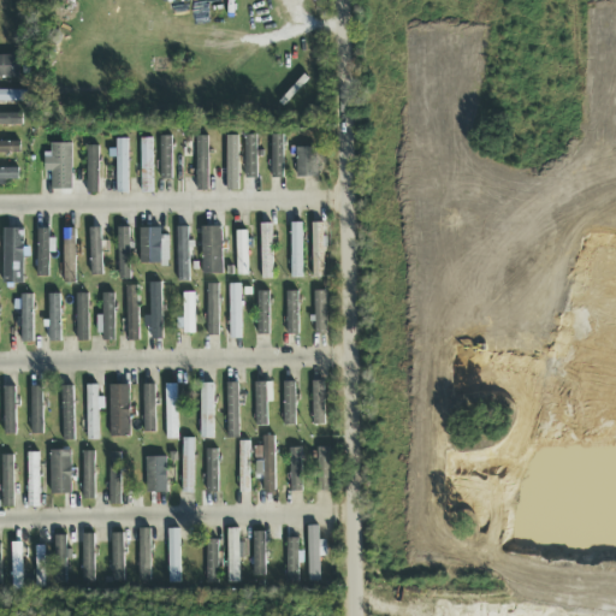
[(0,80),(19,80),(19,57),(0,57),(0,80)]
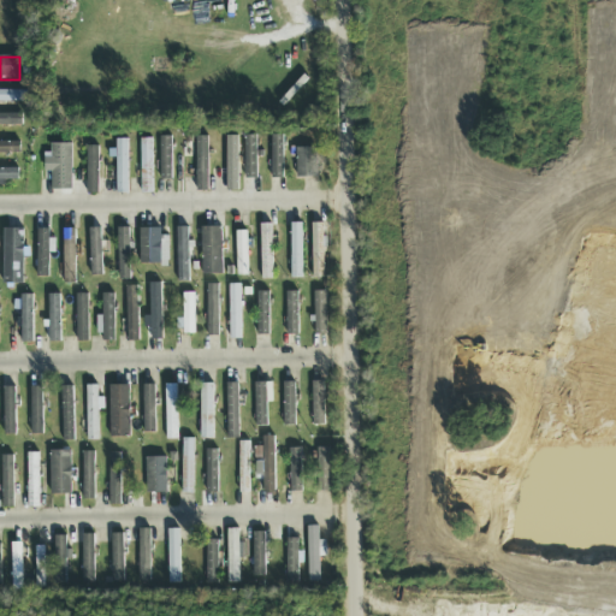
[(27,92),(0,92),(0,102),(27,104),(27,92)]
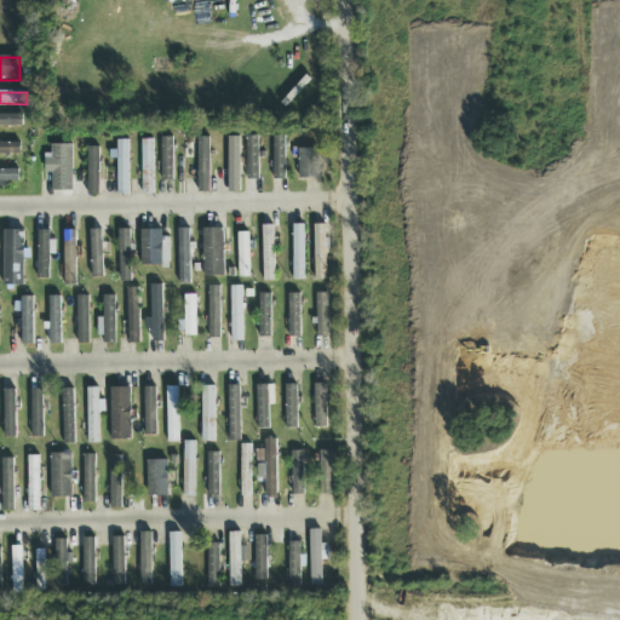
[(22,115),(0,115),(0,126),(22,127),(22,115)]
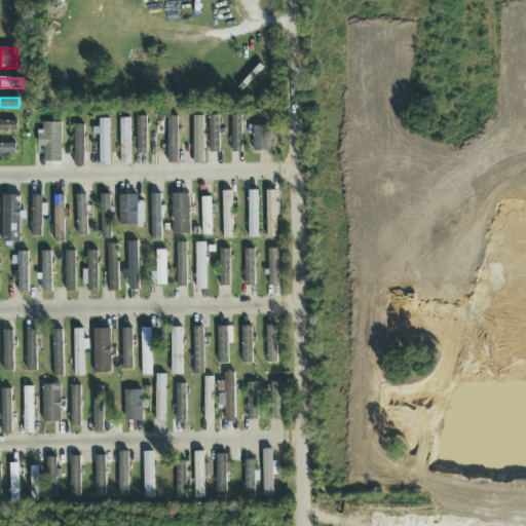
[(220,152),(219,116),(210,116),(210,153),(220,152)]
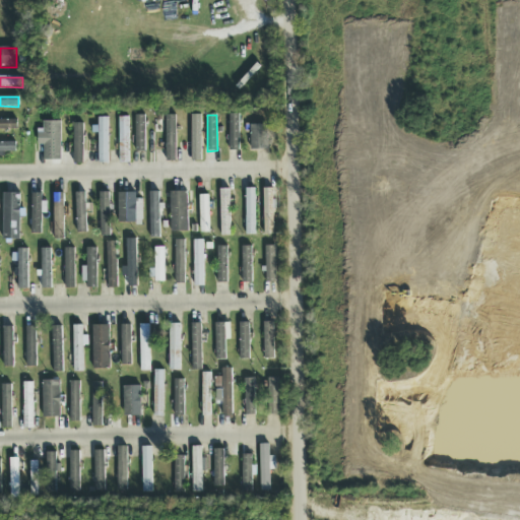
[(230,115),(230,151),(239,151),(240,115),(230,115)]
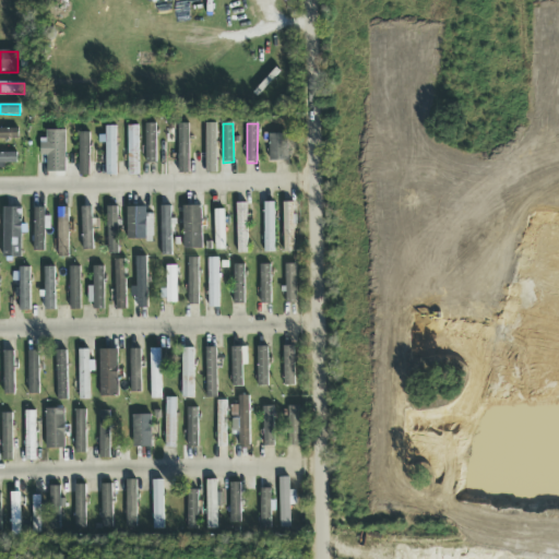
[(146,165),(156,165),(156,125),(145,125),(146,165)]
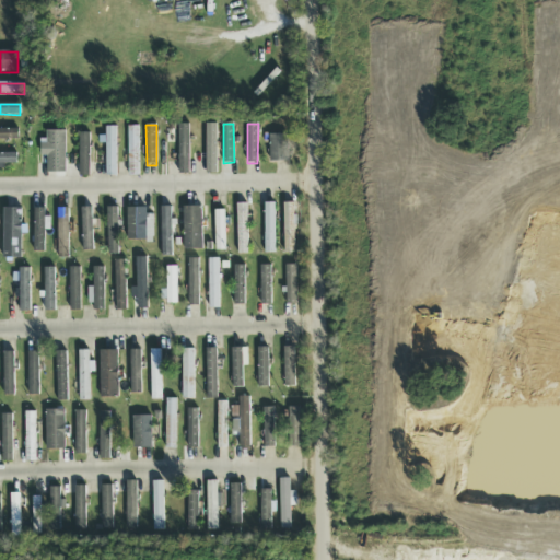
[(189,175),(188,125),(178,125),(178,175),(189,175)]
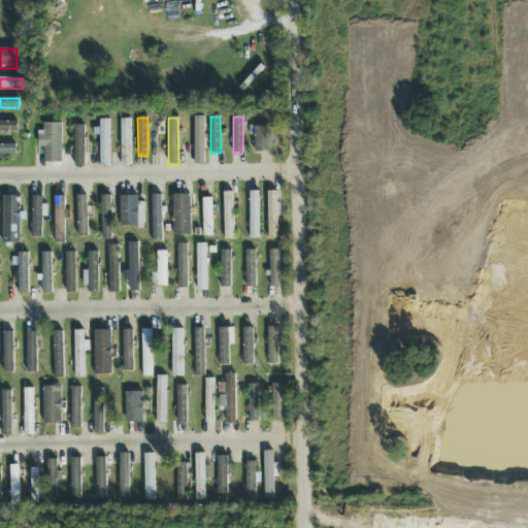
[(204,118),(194,118),(195,165),(204,165),(204,118)]
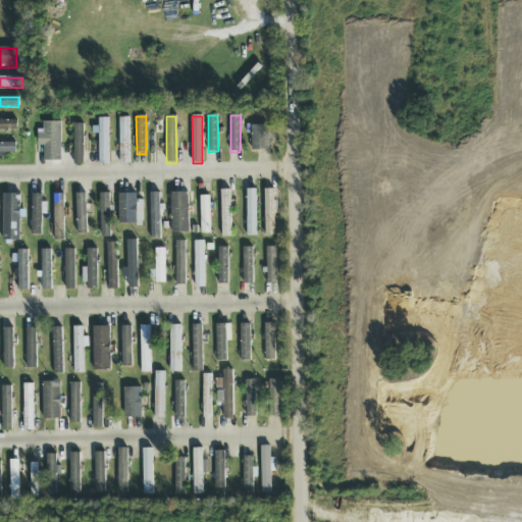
[(108,118),(99,118),(98,132),(99,132),(99,164),(108,164),(108,118)]
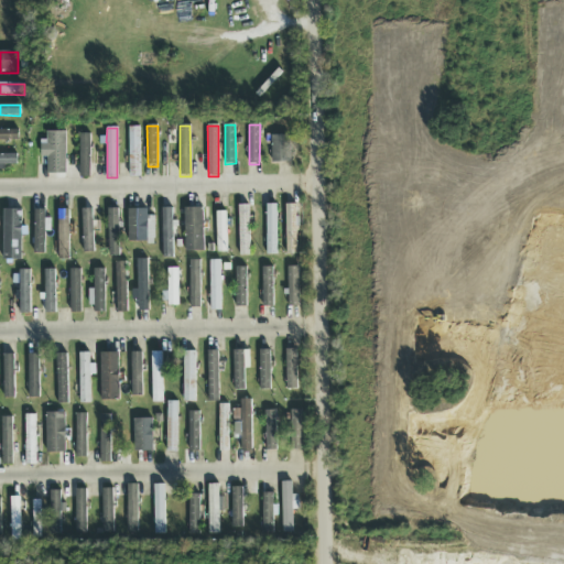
[(129,177),(140,177),(139,128),(128,128),(129,177)]
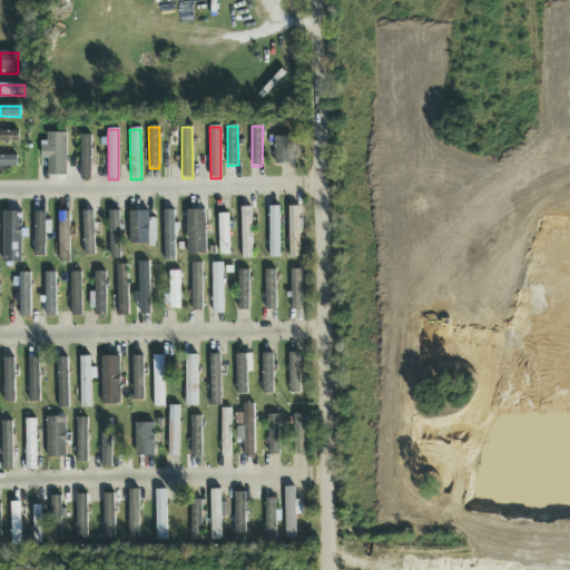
[(0,143),(19,143),(19,131),(0,131),(0,143)]
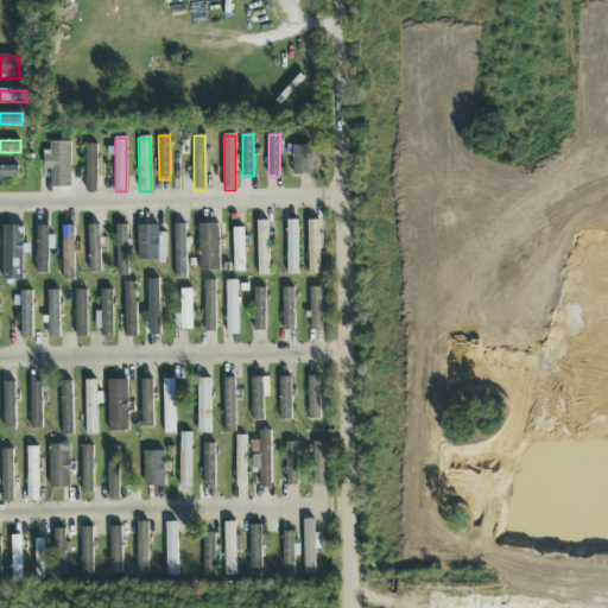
[(71,143),(51,143),(50,188),(70,189),(71,143)]
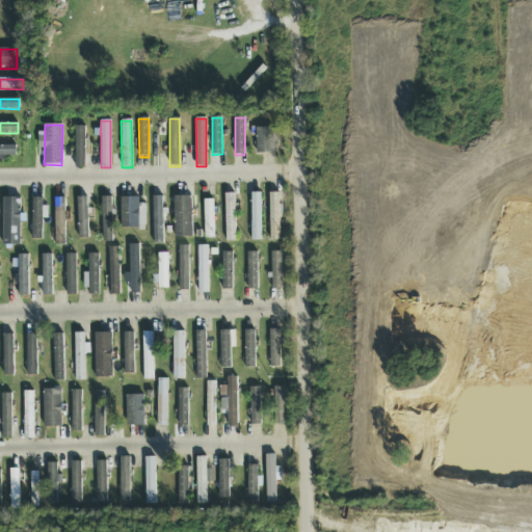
[(84,127),(74,127),(75,167),(85,167),(84,127)]
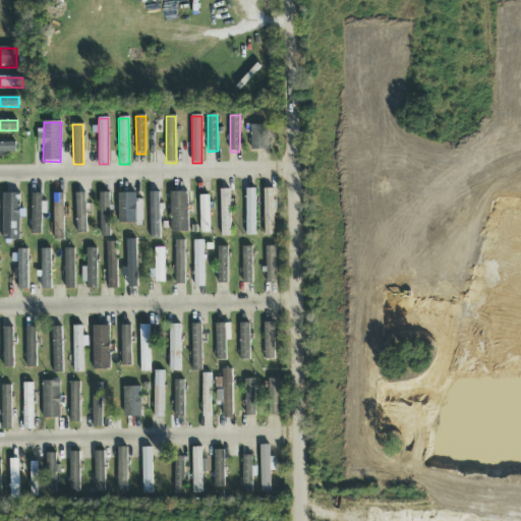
[(269,151),(268,125),(250,126),(251,151),(269,151)]
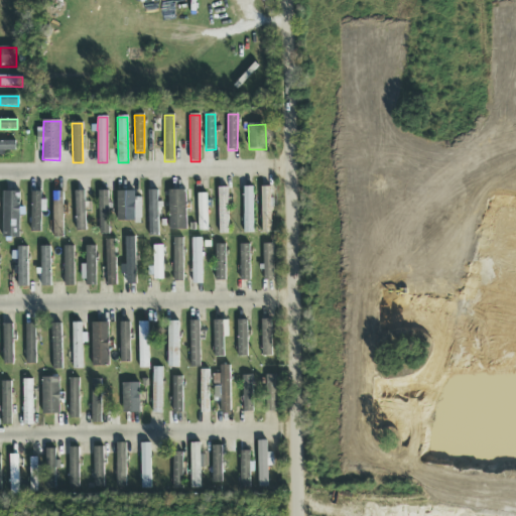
[(0,141),(0,155),(5,156),(5,152),(16,151),(15,141),(0,141)]
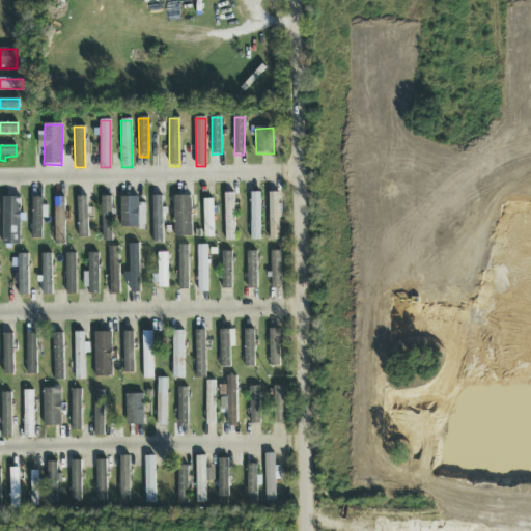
[(260,193),(251,194),(251,241),(260,241),(260,193)]
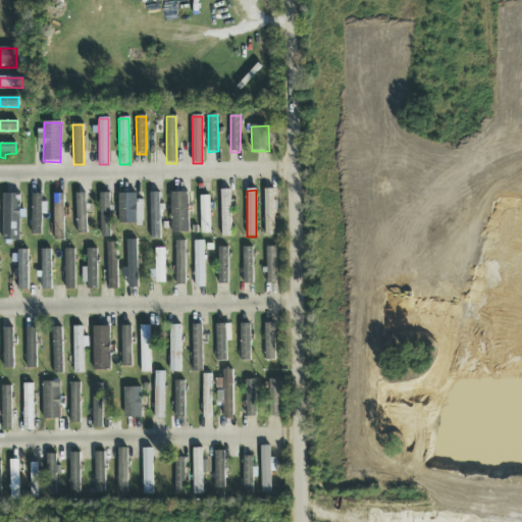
[(275,237),(274,190),(264,190),(264,237),(275,237)]
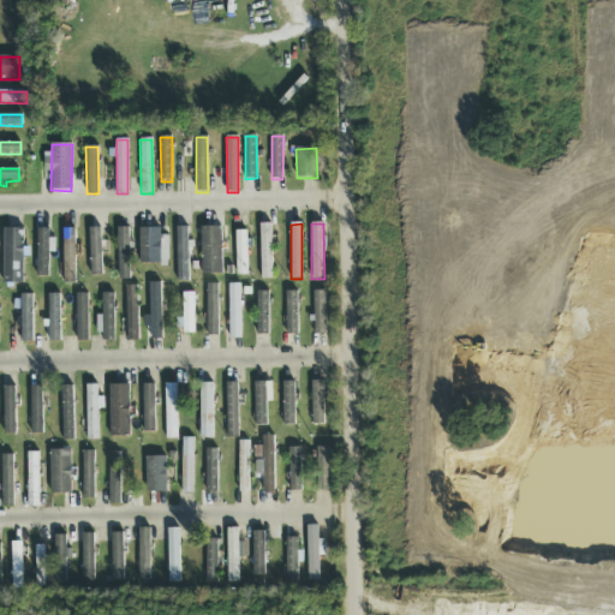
[(272,225),(260,225),(261,280),(273,279),(272,225)]
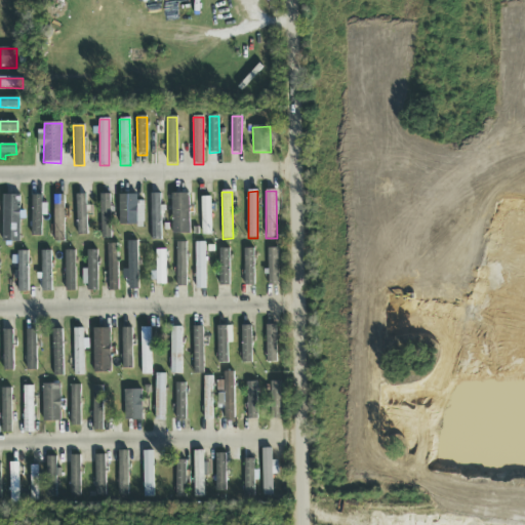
[(171,194),(172,235),(190,235),(189,194),(171,194)]
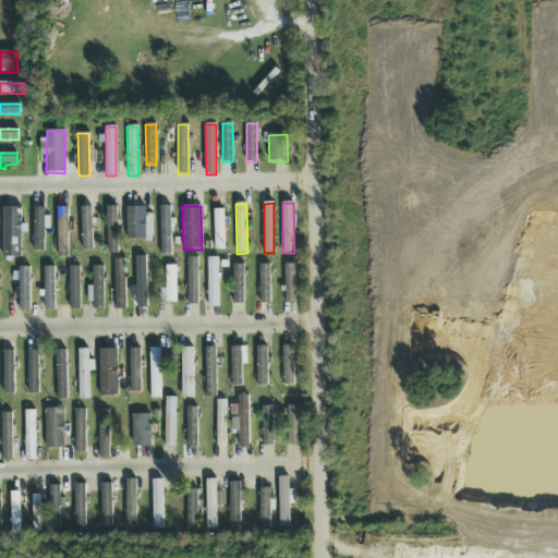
[(92,207),(81,207),(82,250),(93,250),(92,207)]
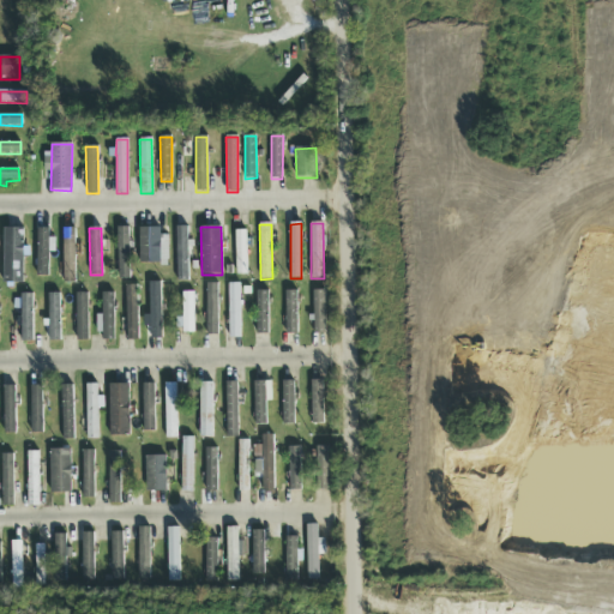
[(128,228),(118,228),(119,280),(130,280),(128,228)]
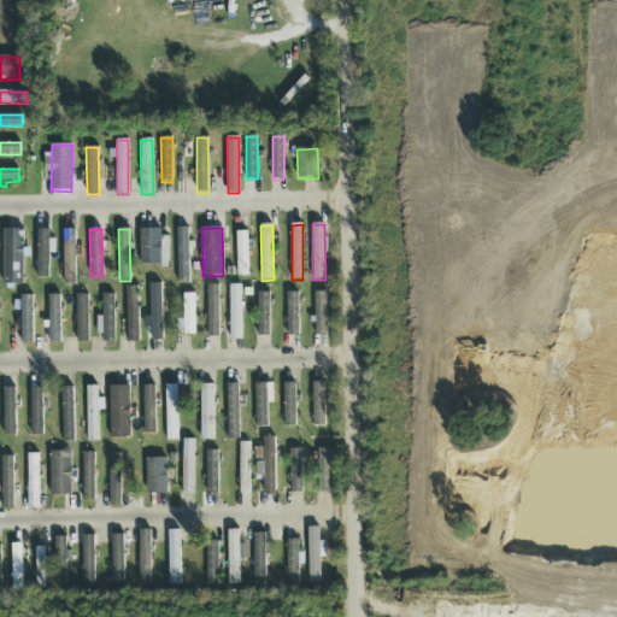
[(178,283),(189,283),(188,229),(177,229),(178,283)]
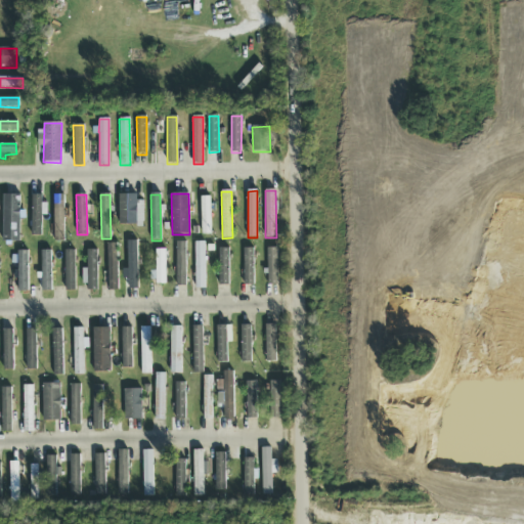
[(20,243),(20,195),(3,195),(3,242),(20,243)]
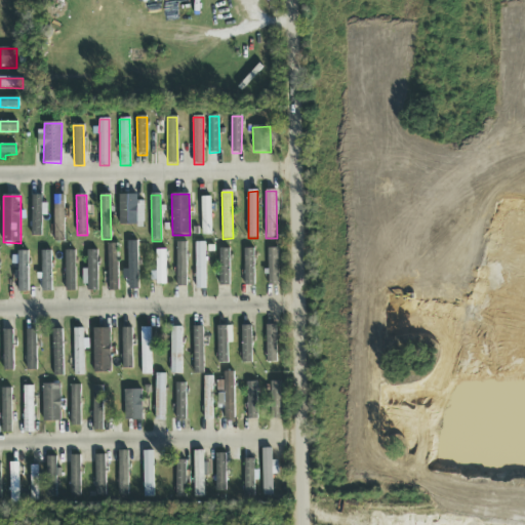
[(42,196),(32,196),(32,237),(41,237),(42,196)]
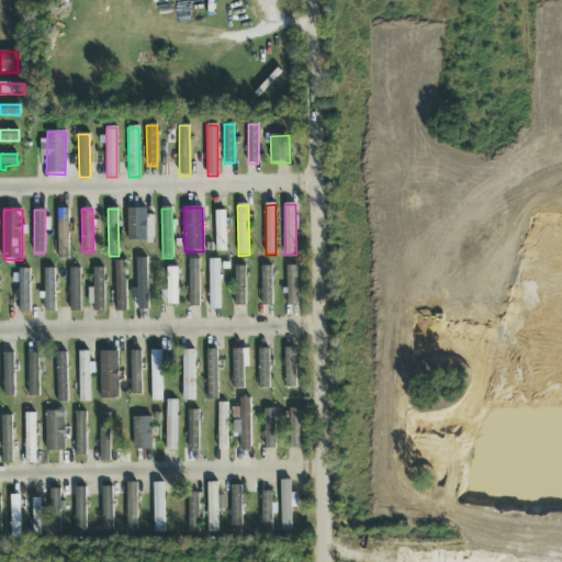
[(68,210),(57,210),(58,259),(69,259),(68,210)]
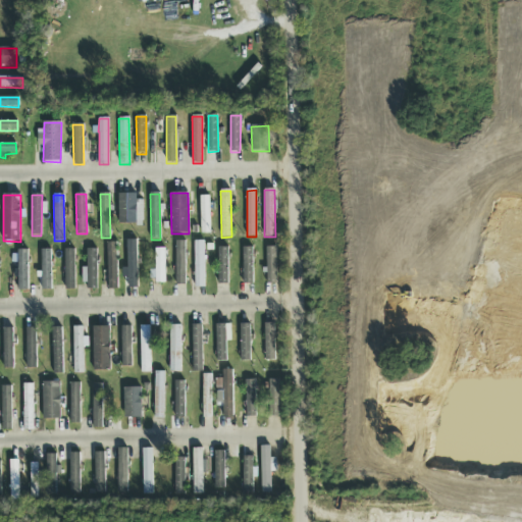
[(118,225),(141,225),(141,195),(118,195),(118,225)]
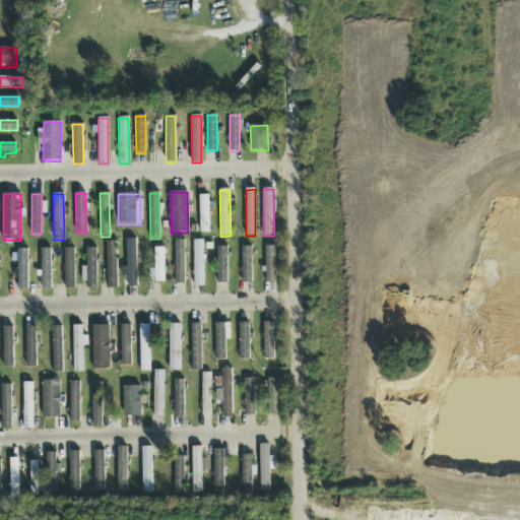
[(208,196),(199,196),(200,234),(209,233),(208,196)]
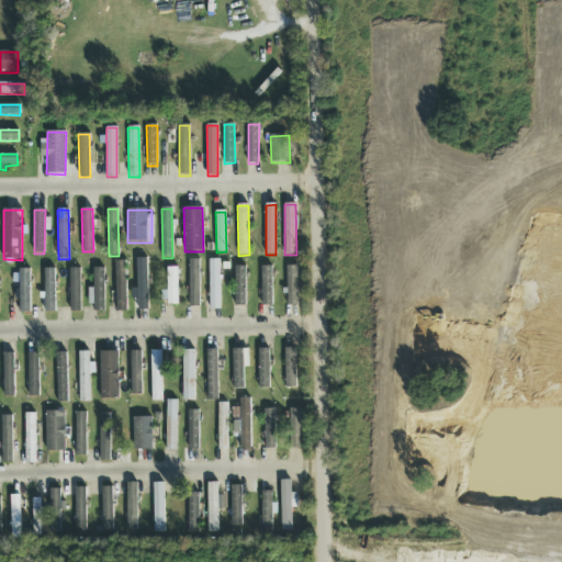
[(147,259),(136,259),(138,311),(148,311),(147,259)]
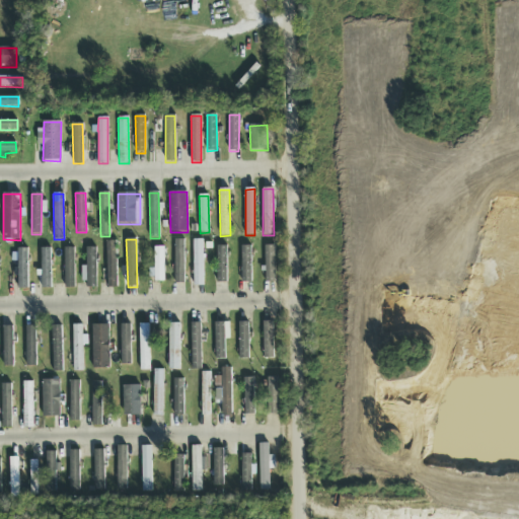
[(184,284),(183,240),(174,240),(175,284),(184,284)]
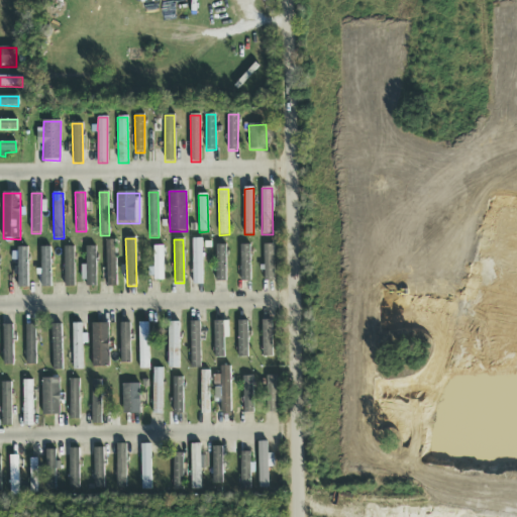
[(202,285),(202,239),(192,239),(193,286),(202,285)]
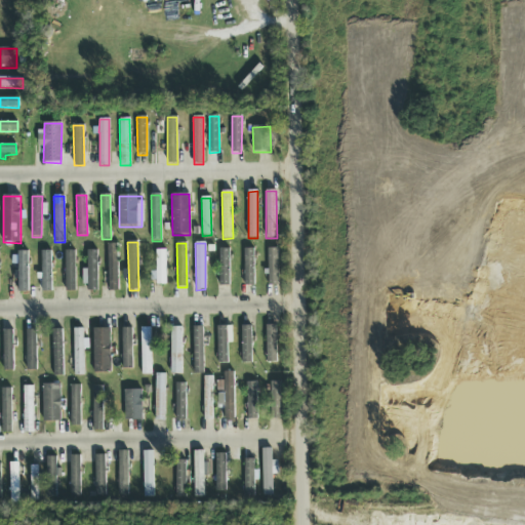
[(109,292),(118,291),(117,244),(108,244),(109,292)]
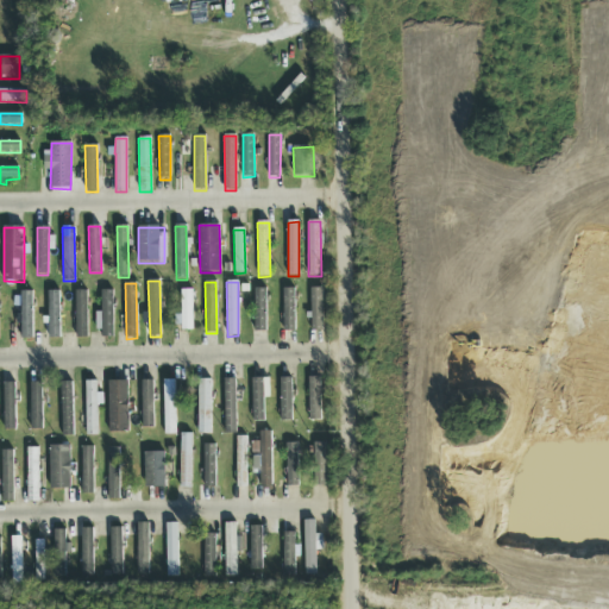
[(265,289),(255,290),(256,332),(267,332),(265,289)]
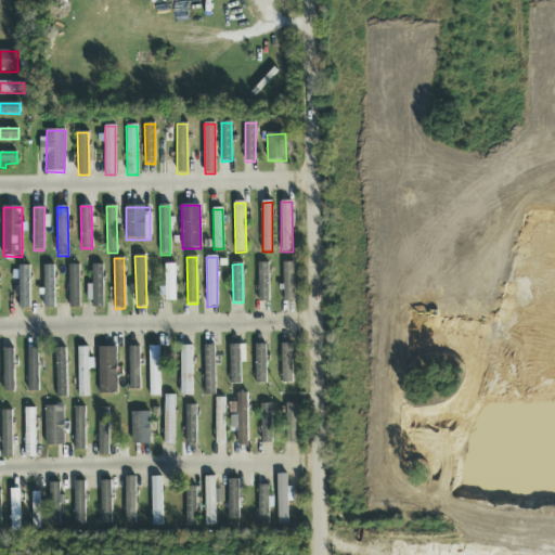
[(258,263),(259,302),(269,302),(269,263),(258,263)]
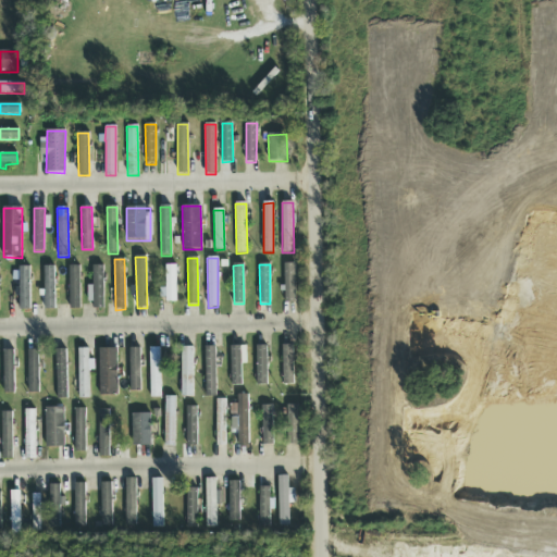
[(295,304),(294,264),(284,264),(285,304),(295,304)]
